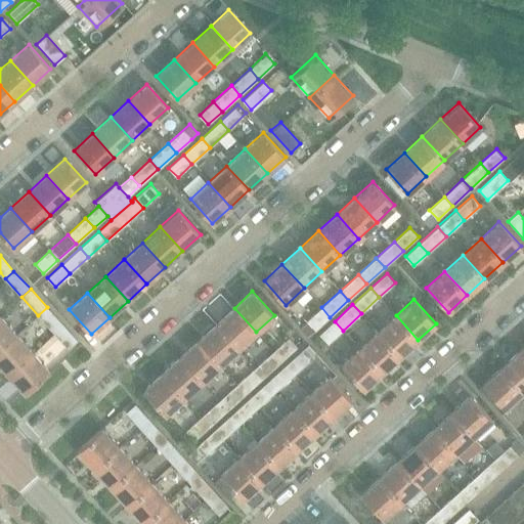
[(55,334),(63,325),(47,307),(38,315),(55,334)]
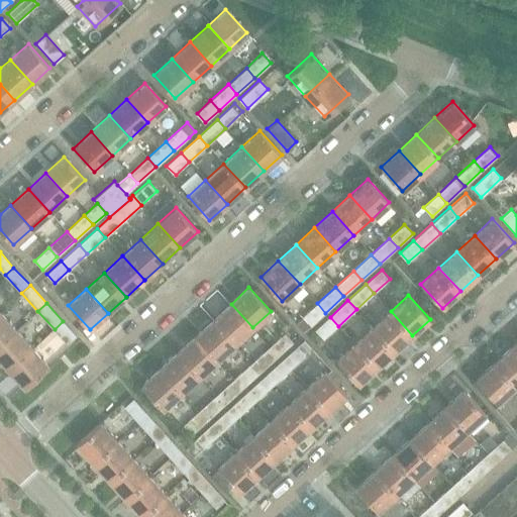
[(312,325),(325,313),(317,303),(304,315),(312,325)]
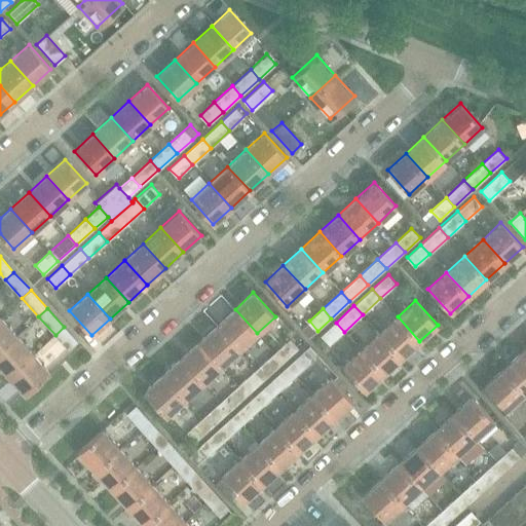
[(238,349),(257,333),(235,309),(217,326),(238,349)]
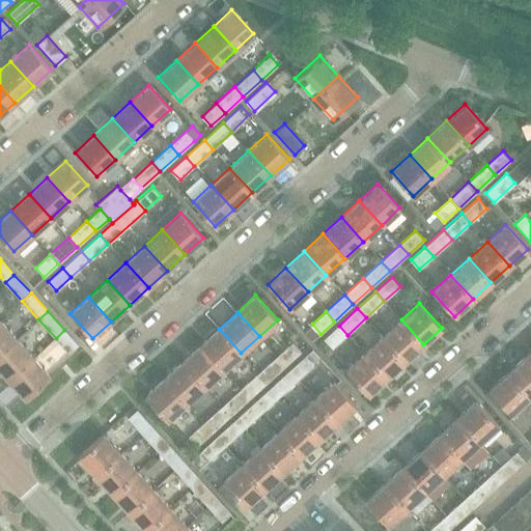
[(404,361),(423,344),(401,319),(383,336),(404,361)]
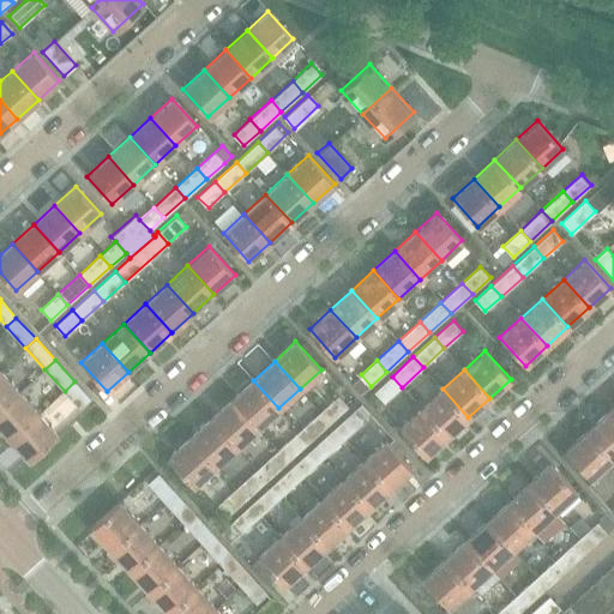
[(0,410),(19,392),(0,371),(0,410)]
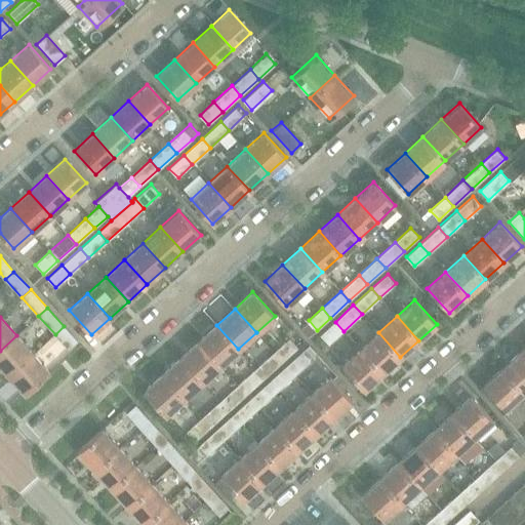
[(329,344),(344,331),(335,322),(321,334),(329,344)]
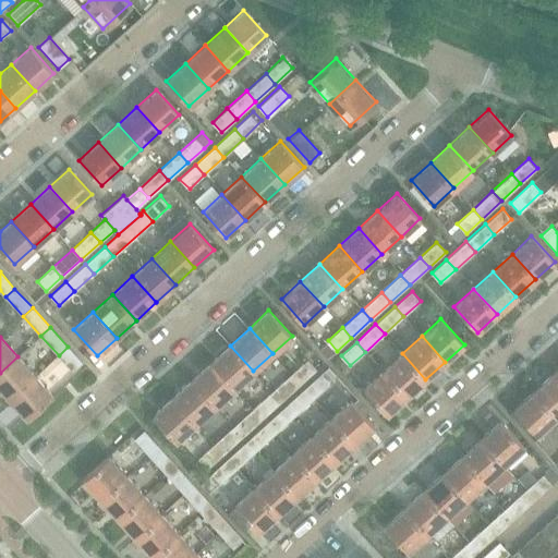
[(233,389),(253,371),(230,346),(210,363),(233,389)]
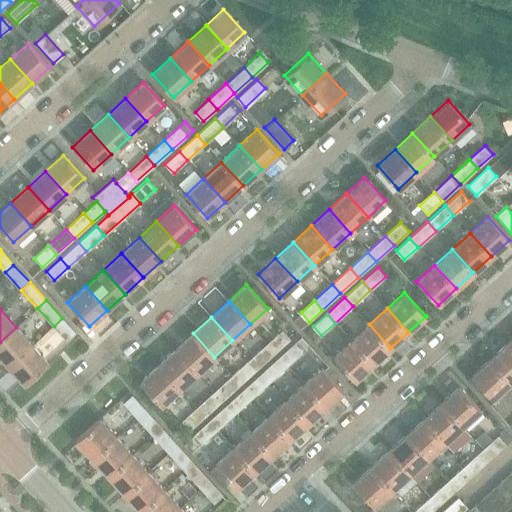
[(62,318),(54,326),(66,340),(75,332),(62,318)]
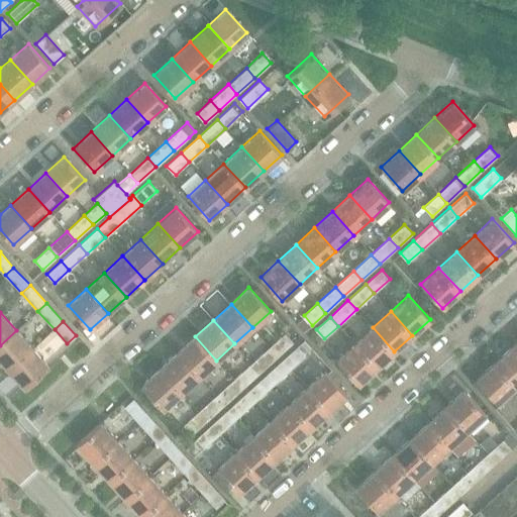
[(377,368),(394,351),(373,327),(354,343),(377,368)]
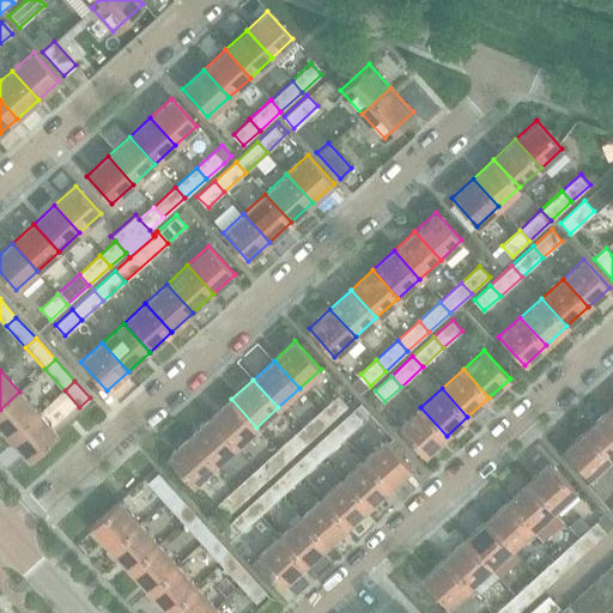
[(0,428),(10,439),(38,413),(19,392),(0,410),(0,428)]
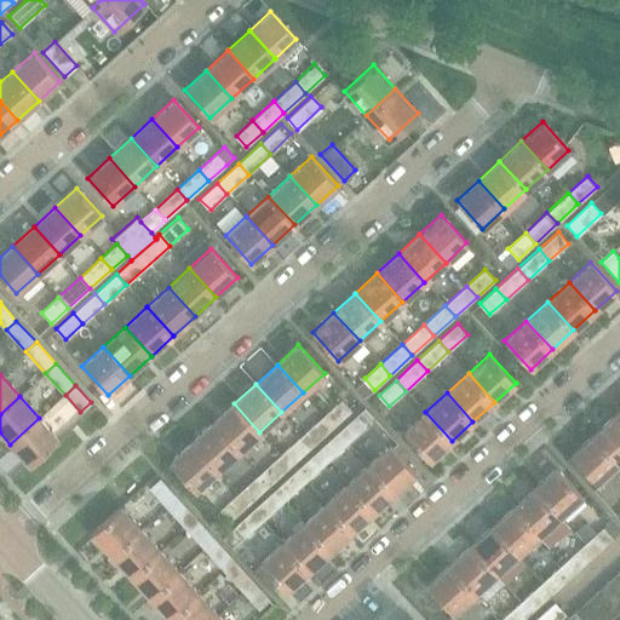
[(323,415),(333,426),(352,409),(343,399),(323,415)]
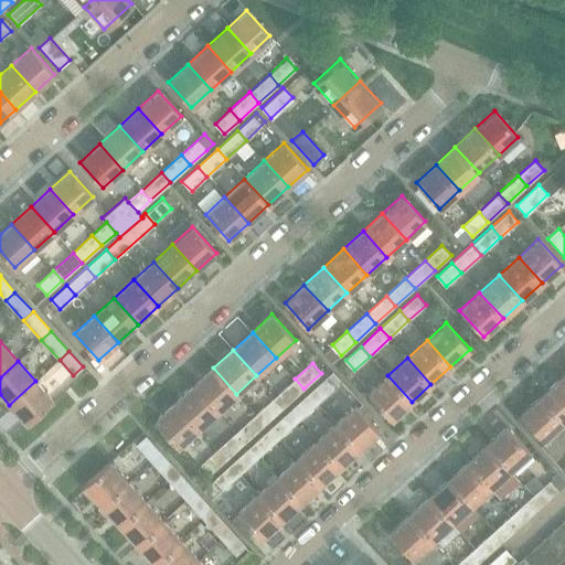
[(216,412),(236,394),(213,368),(193,385),(216,412)]
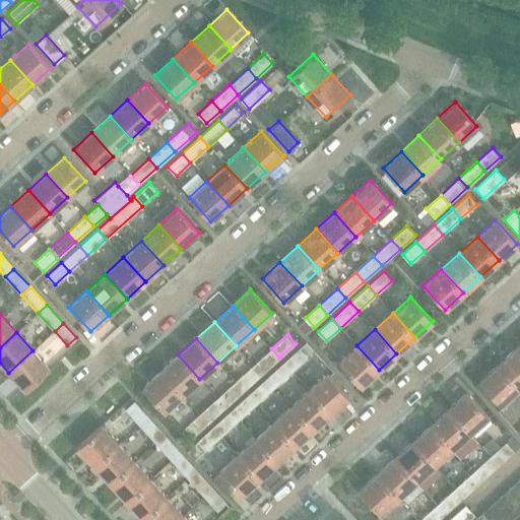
[(361,386),(379,370),(356,345),(338,363),(361,386)]
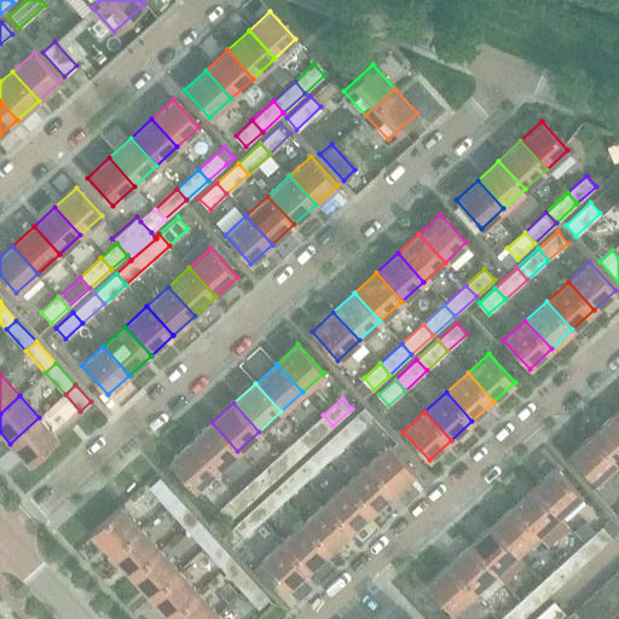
[(337,431),(347,443),(366,424),(357,414),(356,415),(337,431)]
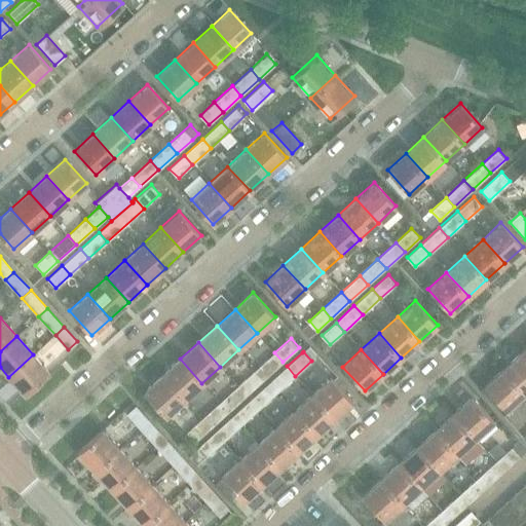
[(524,392),(525,389),(525,359),(520,351),(501,368),(524,392)]
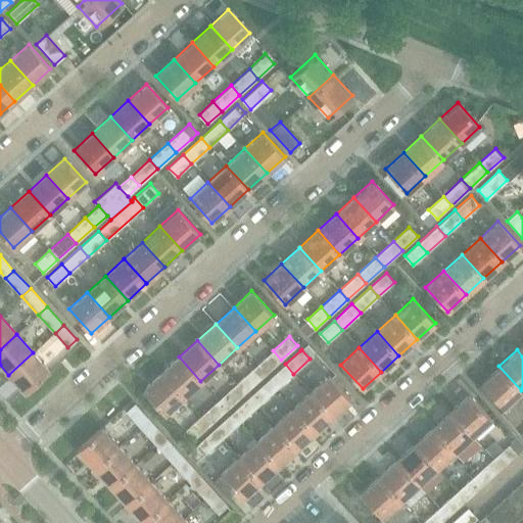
[(264,376),(281,360),(273,350),(254,367),(264,376)]
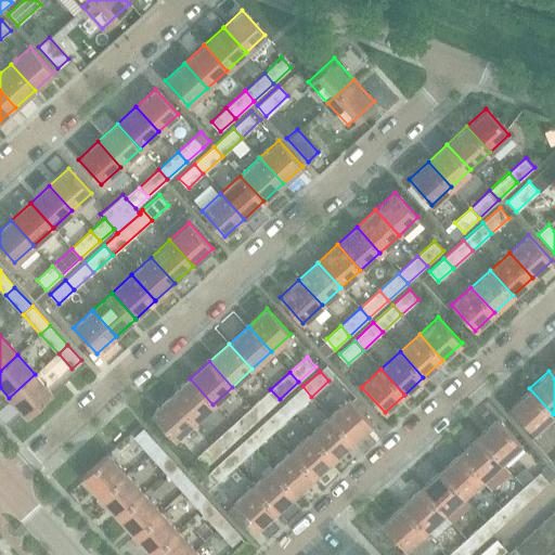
[(35,374),(9,398),(27,417),(53,394),(35,374)]
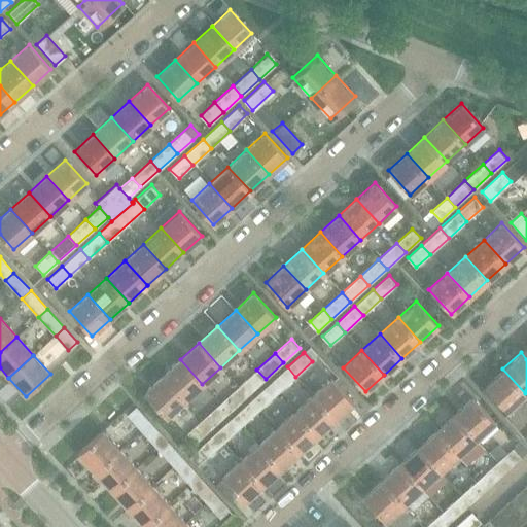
[(184,400),(202,384),(180,359),(162,377),(184,400)]
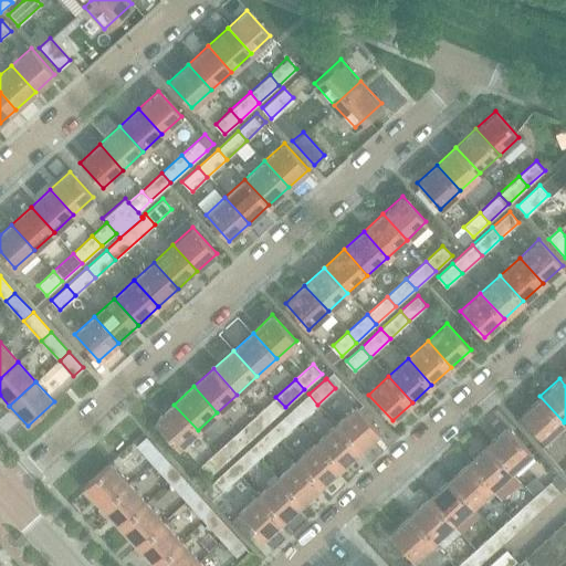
[(299,422),(317,405),(308,394),(289,412),(299,422)]
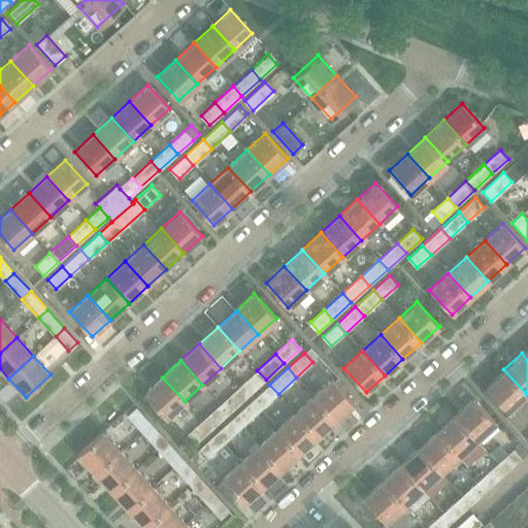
[(506,411),(526,394),(503,369),(485,387),(506,411)]
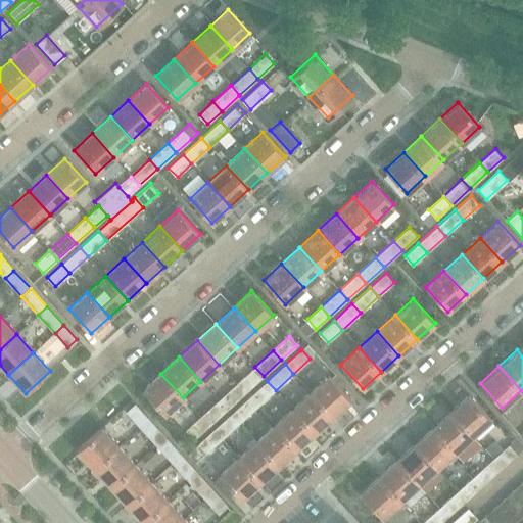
[(245,393),(264,376),(254,367),(237,383),(245,393)]
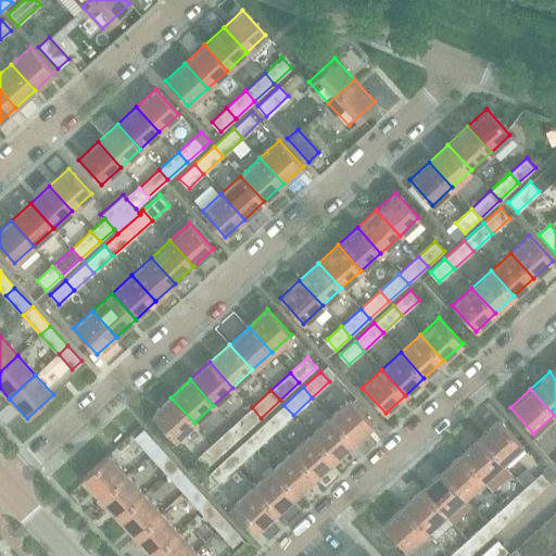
[(175,441),(194,422),(171,397),(151,415),(175,441)]
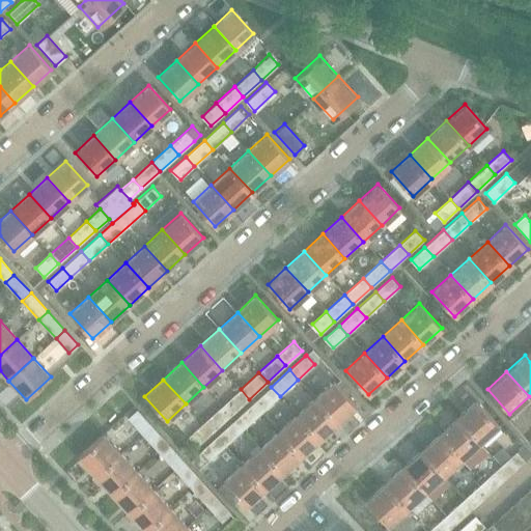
[(315,398),(337,422),(356,406),(334,381),(315,398)]
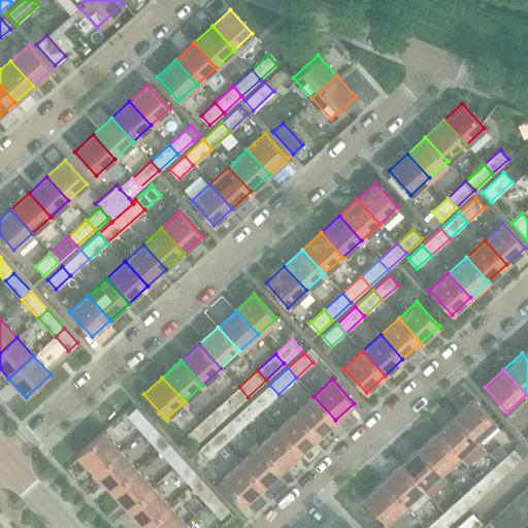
[(260,410),(278,394),(269,385),(251,401),(260,410)]
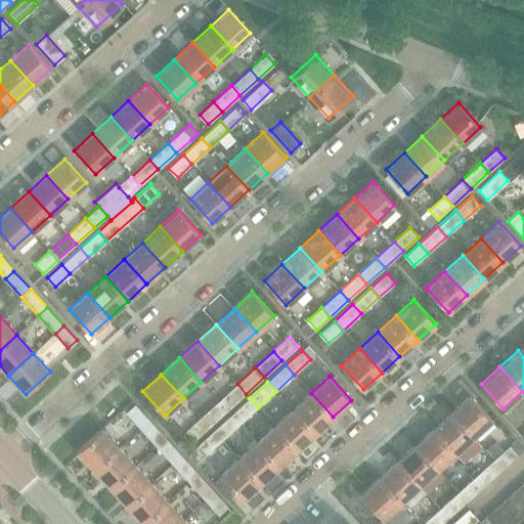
[(227,410),(246,394),(237,384),(219,401),(227,410)]
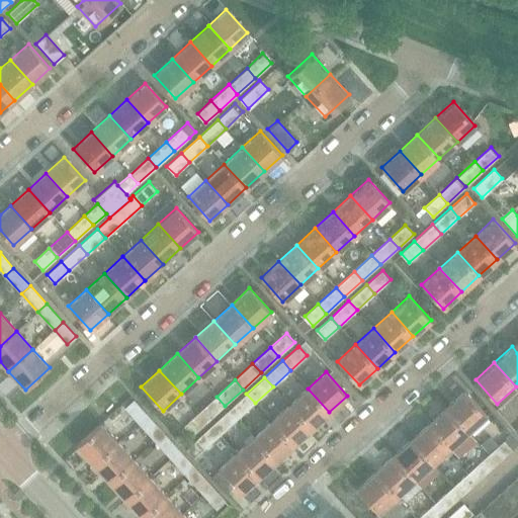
[(311,428),(329,412),(308,389),(289,405),(311,428)]
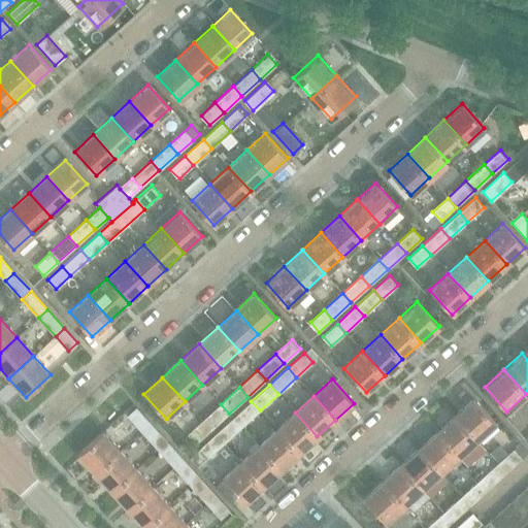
[(454,415),(475,439),(494,422),(472,398),(454,415)]
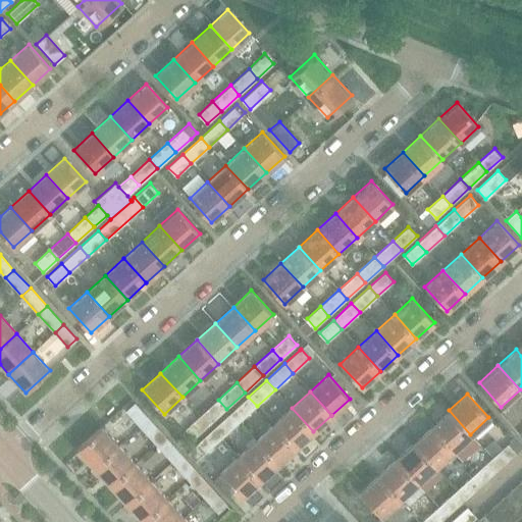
[(239,422),(257,406),(248,397),(229,413),(239,422)]
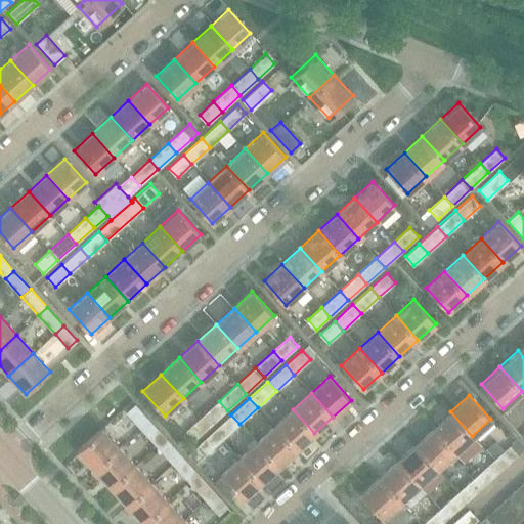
[(209,427),(227,410),(219,401),(201,418),(209,427)]
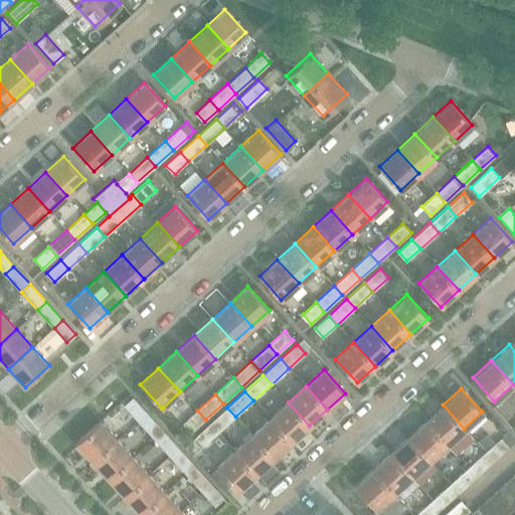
[(137,419),(146,411),(133,397),(124,404),(137,419)]
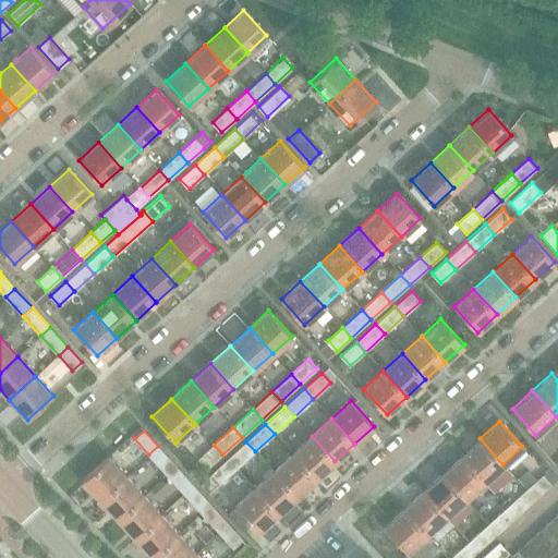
[(316,480),(335,461),(312,436),(292,453),(316,480)]
